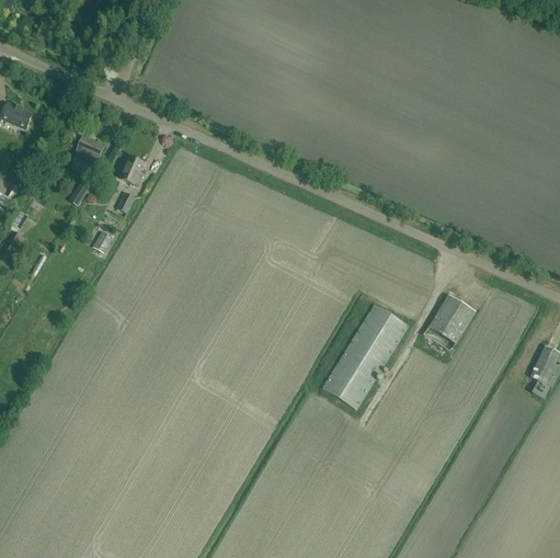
[(7,102),(0,117),(25,128),(32,113),(22,109),(23,107),(16,105),(16,106),(7,102)]
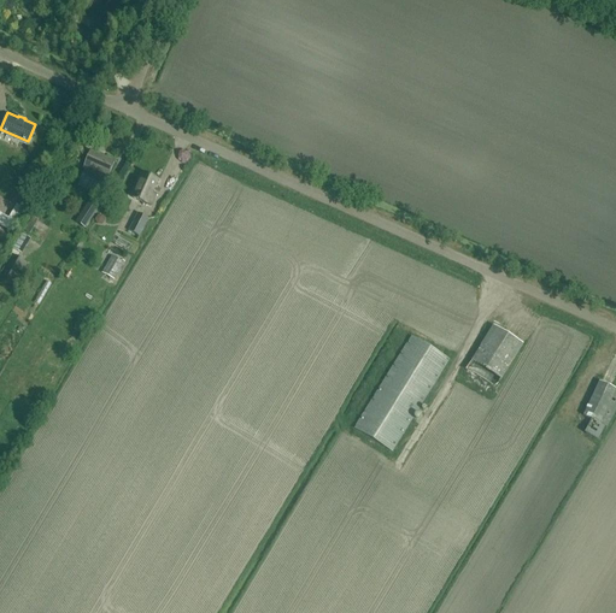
[(107,175),(113,159),(91,148),(83,165),(84,165),(81,172),(103,182),(106,174),(107,175)]
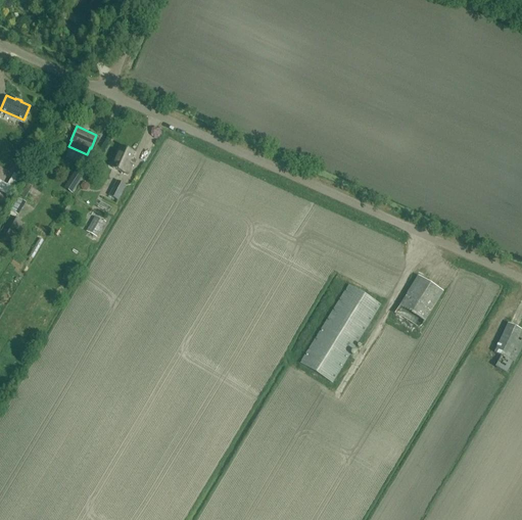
[(125,171),(133,151),(120,145),(111,166),(125,171)]
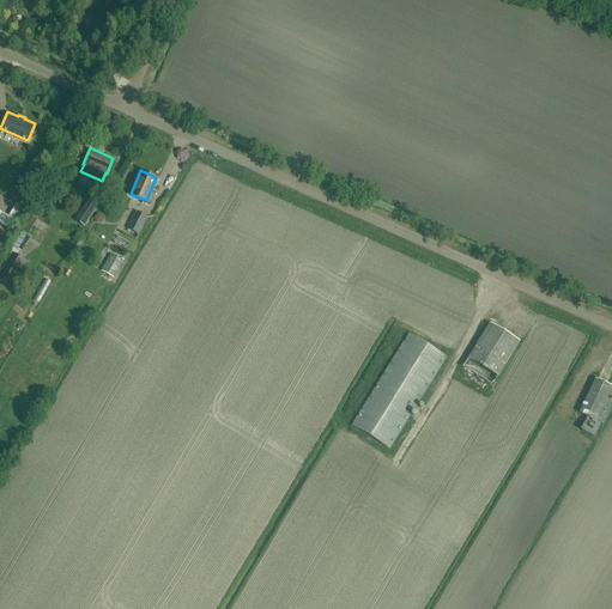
[(84,225),(100,200),(90,194),(74,218),(84,225)]
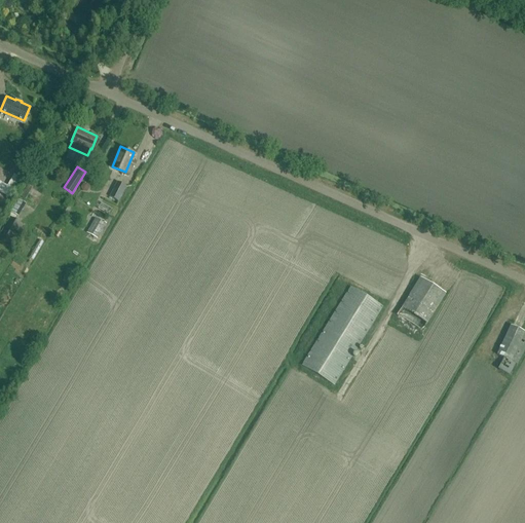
[(118,200),(126,184),(116,179),(109,194),(118,200)]
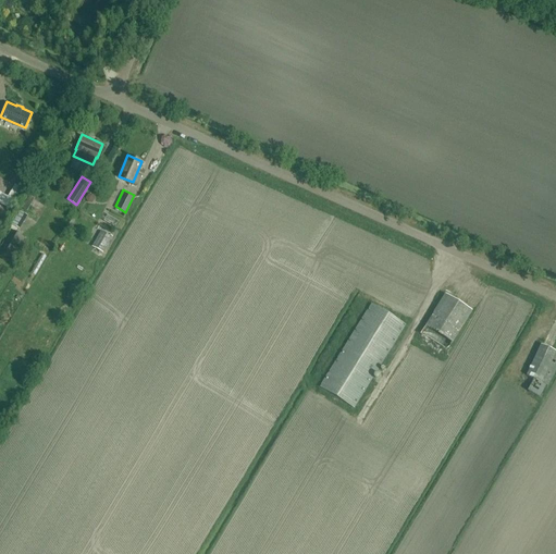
[(5,197),(0,193),(0,201),(11,207),(15,199),(10,196),(5,197)]
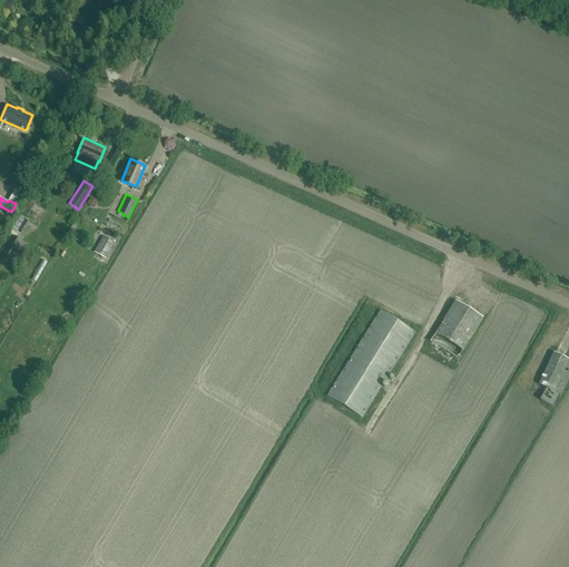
[(27,214),(35,202),(29,198),(21,211),(27,214)]
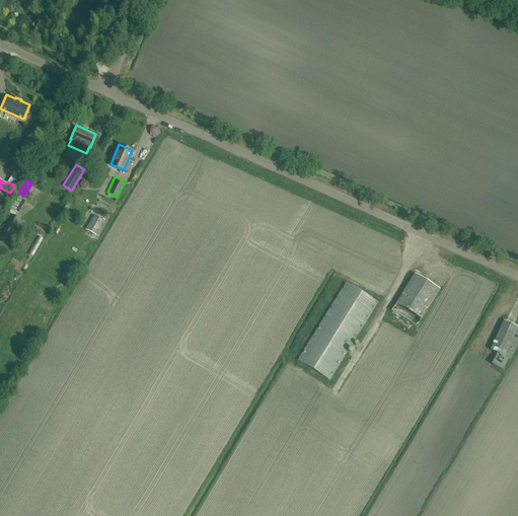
[(93,199),(100,205),(103,201),(96,195),(93,199)]
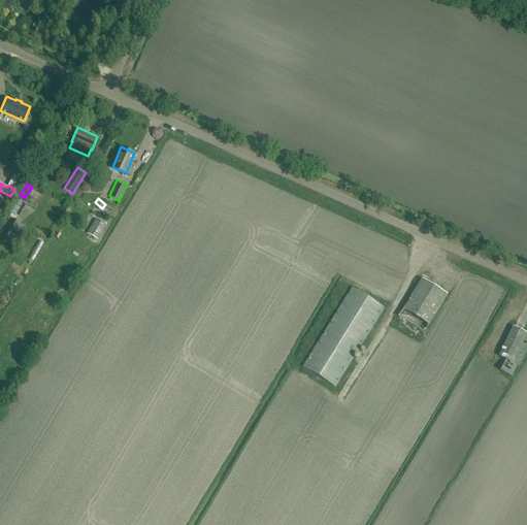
[(0,239),(9,245),(23,224),(9,216),(0,231),(0,239)]
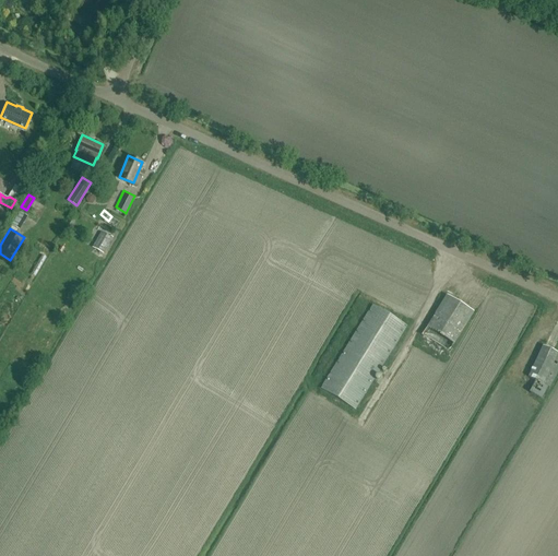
[(111,236),(101,229),(92,245),(103,251),(111,236)]
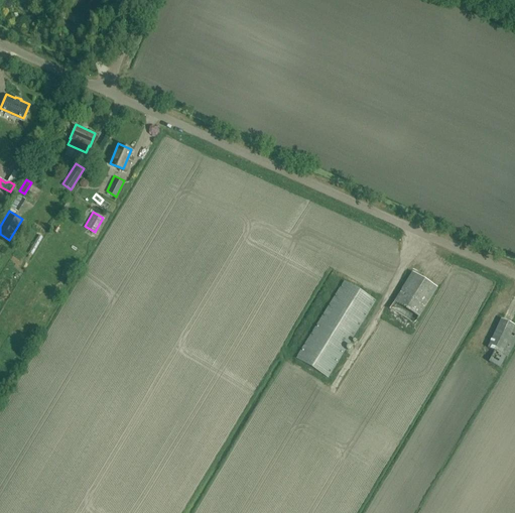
[(413,323),(436,286),(412,271),(389,307),(413,323)]
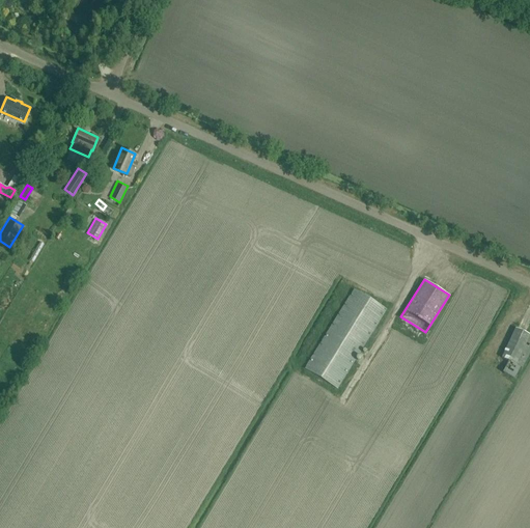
[(337,387),(362,345),(385,307),(354,287),(305,367),(337,387)]
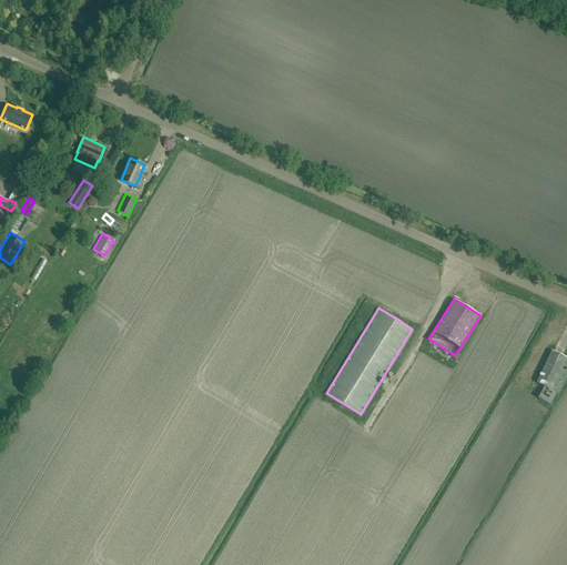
[(558,392),(566,374),(566,356),(552,350),(536,381),(544,384),(537,396),(549,403),(556,391),(558,392)]
